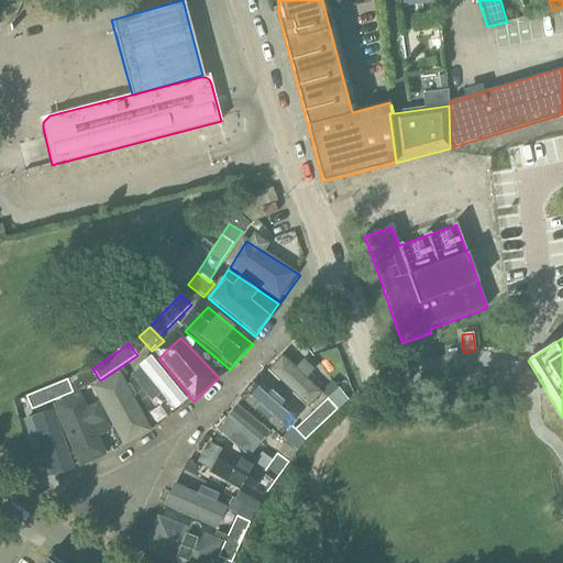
[(287,355),(272,373),(311,410),(327,396),(287,355)]
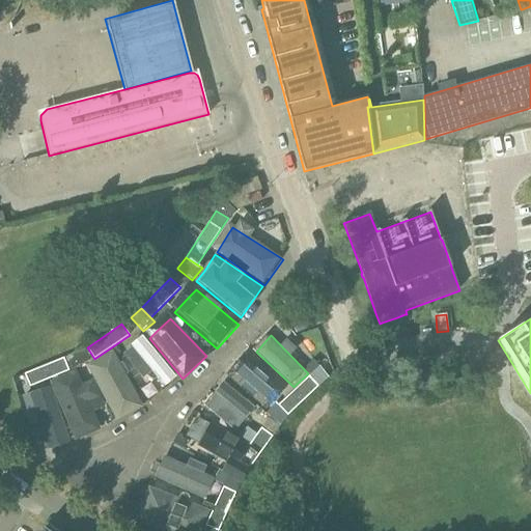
[(159,399),(183,381),(147,337),(147,338),(137,344),(126,352),(159,399)]
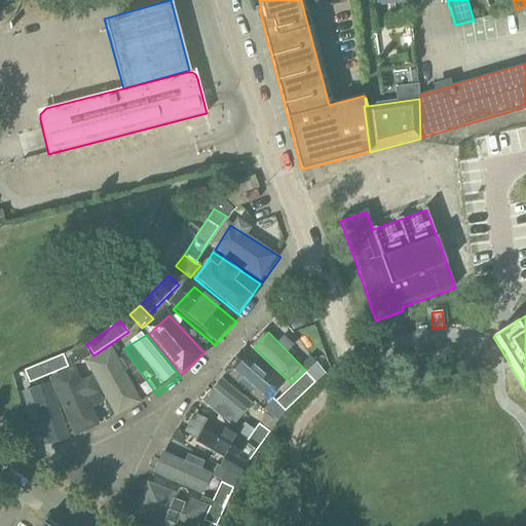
[(86,344),(76,348),(83,361),(94,355),(88,347),(86,344)]
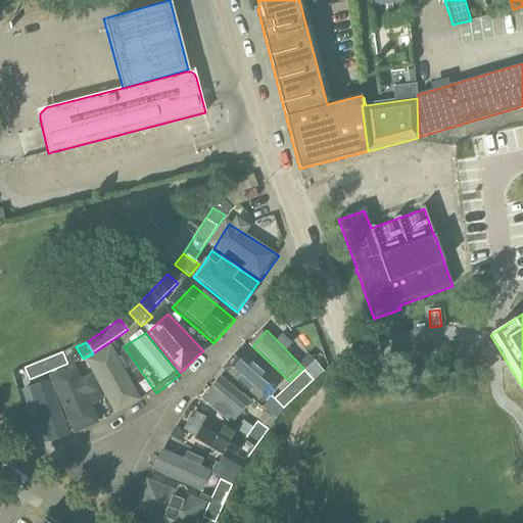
[(74,347),(62,352),(68,366),(83,359),(76,346),(74,347)]
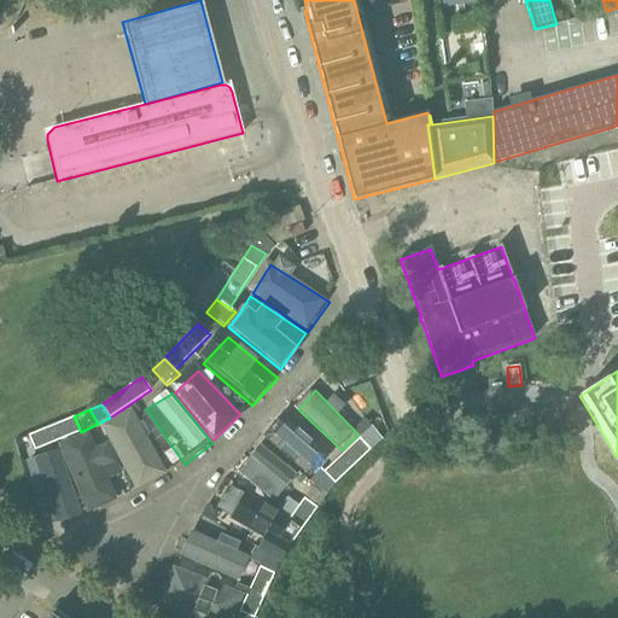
[(139,494),(172,467),(135,412),(115,425),(106,431),(139,494)]
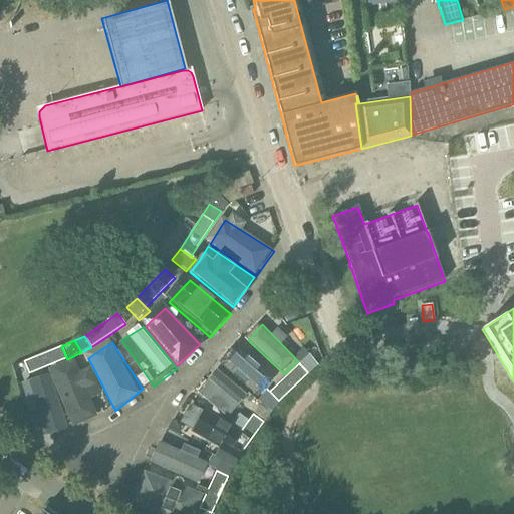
[(67,359),(61,346),(42,354),(47,366),(67,359)]
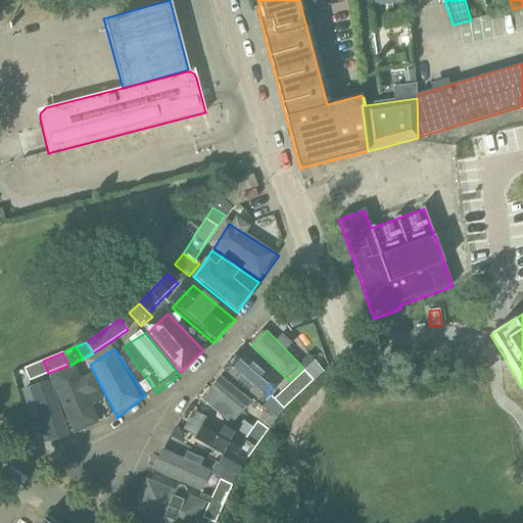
[(234,352),(221,369),(252,396),(266,380),(234,352)]
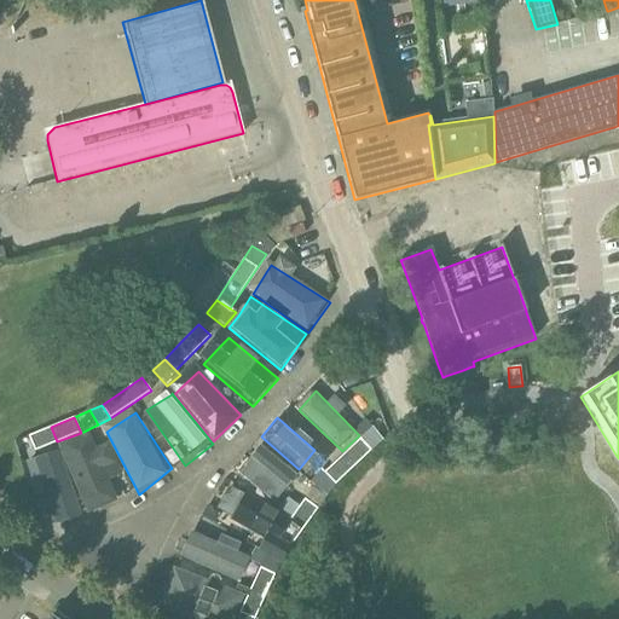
[(34,451),(57,441),(51,427),(29,437),(34,451)]
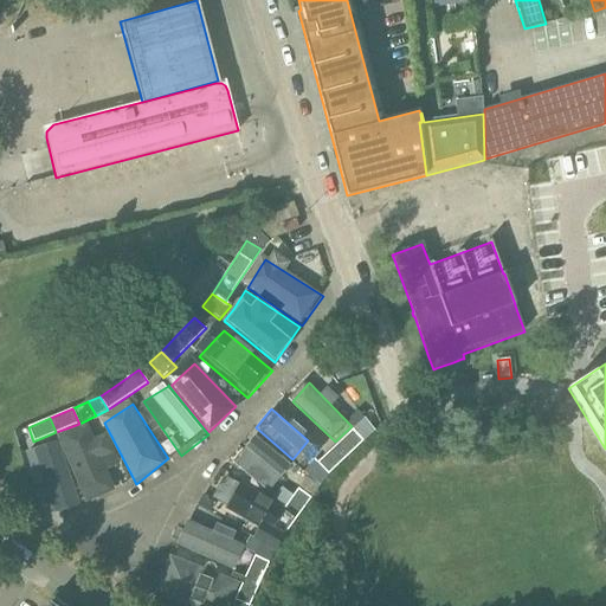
[(363,419),(353,430),(317,463),(314,459),(311,462),(303,455),(294,465),(303,472),(318,487),(320,487),(328,475),(328,474),(347,456),(363,440),(362,440),(373,431),(363,419)]
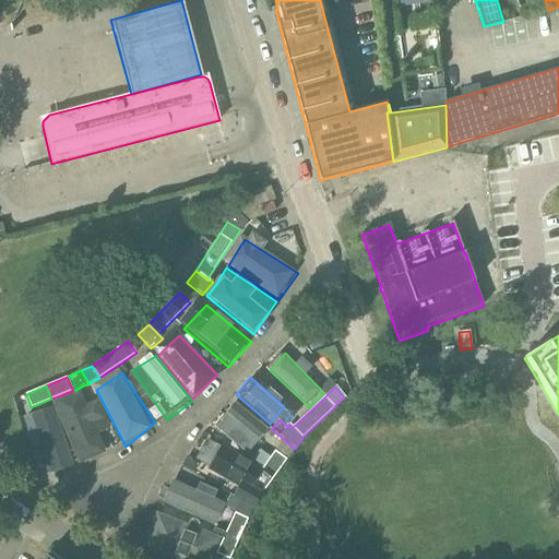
[(60,415),(80,463),(104,454),(76,393),(75,393),(55,402),(60,415)]
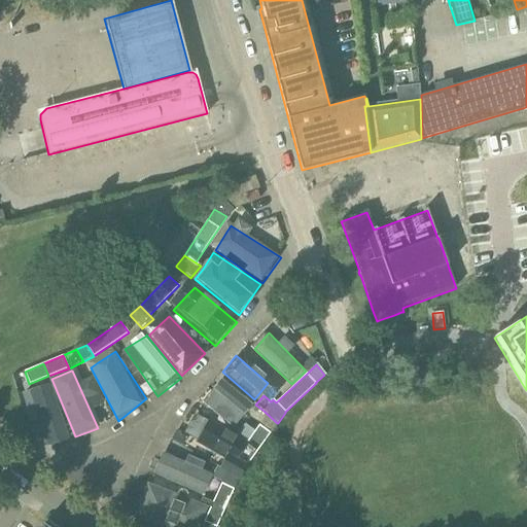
[(248,416),(255,406),(218,375),(197,403),(214,418),(236,433),(248,416)]
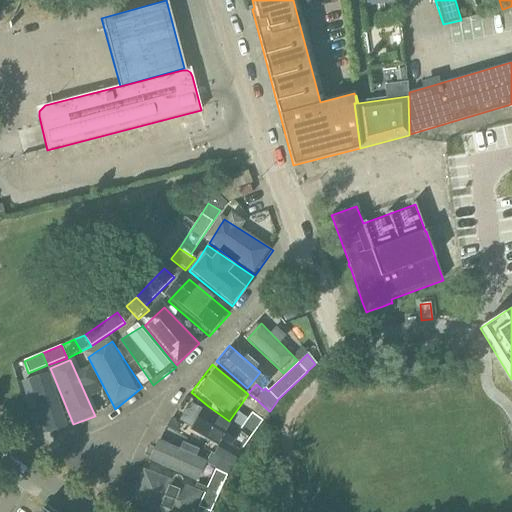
[(24,388),(40,437),(60,431),(45,392),(40,379),(22,387),(24,388)]
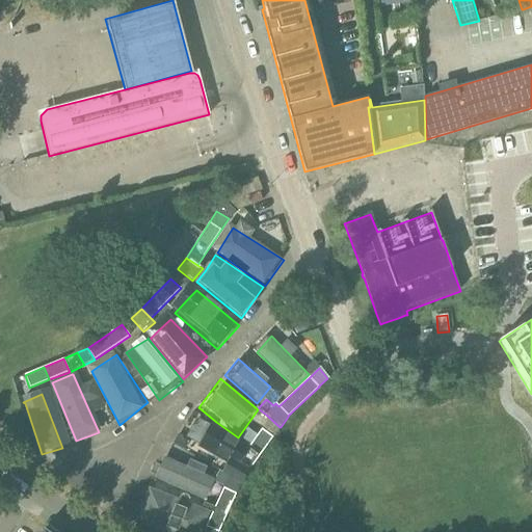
[(220,456),(233,439),(193,414),(179,435),(198,447),(195,452),(203,455),(206,449),(221,457),(220,456)]
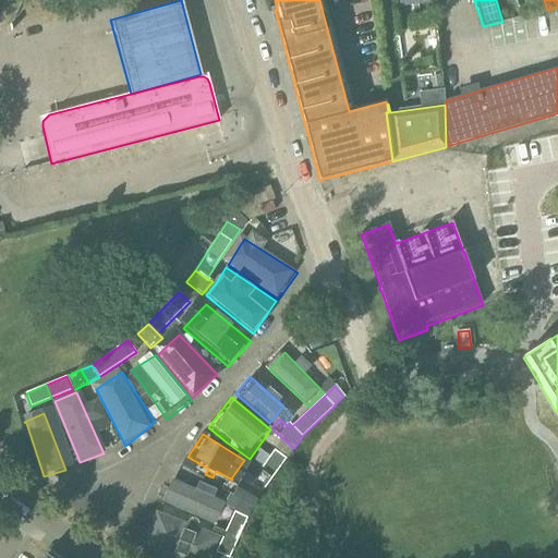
[(287,459),(294,448),(293,448),(279,435),(268,448),(273,451),(269,457),(259,449),(251,460),(274,476),(286,458),(287,459)]
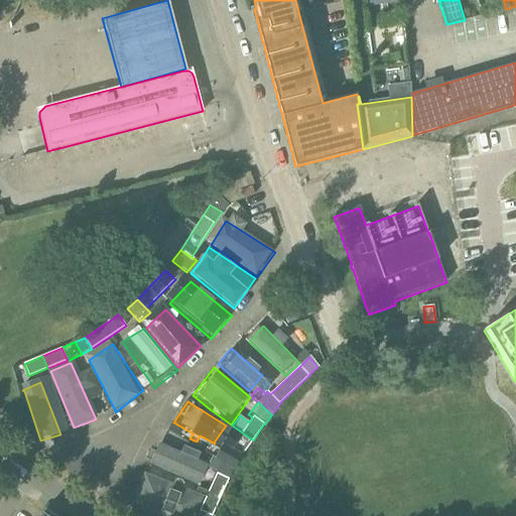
[(253,440),(232,425),(232,426),(228,423),(225,428),(235,435),(239,431),(241,433),(230,449),(220,443),(214,453),(236,465),(241,457),(253,440)]
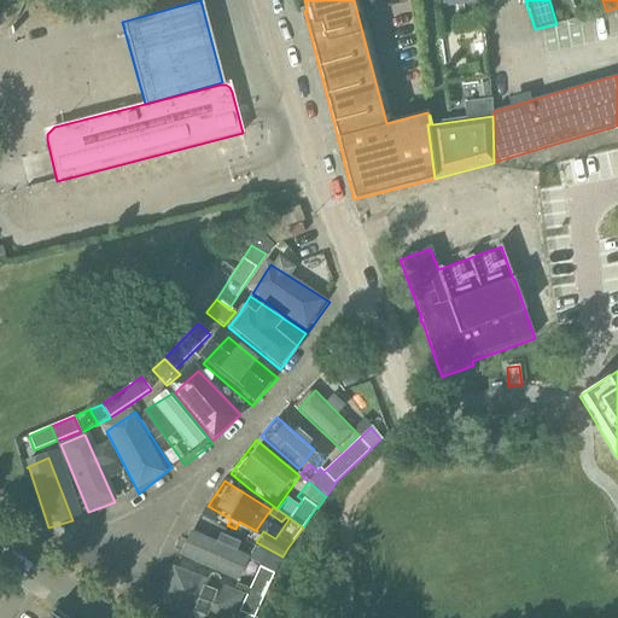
[(255,567),(263,554),(198,517),(180,551),(249,584),(255,567)]
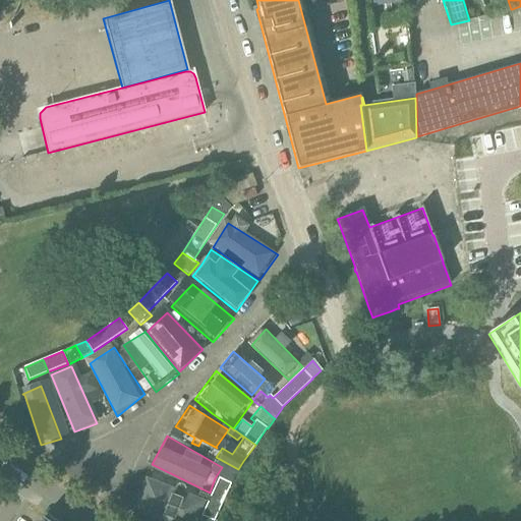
[(211,497),(222,502),(223,502),(231,483),(237,473),(224,466),(218,478),(219,478),(211,497)]
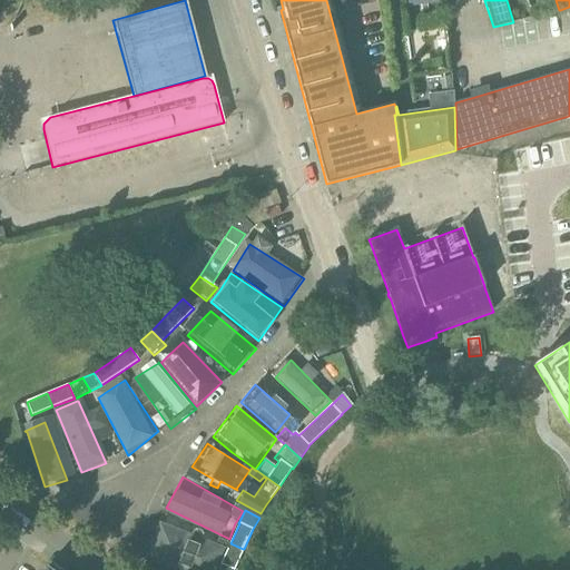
[(149,554),(190,569),(215,569),(217,564),(224,550),(209,544),(161,524),(149,554)]
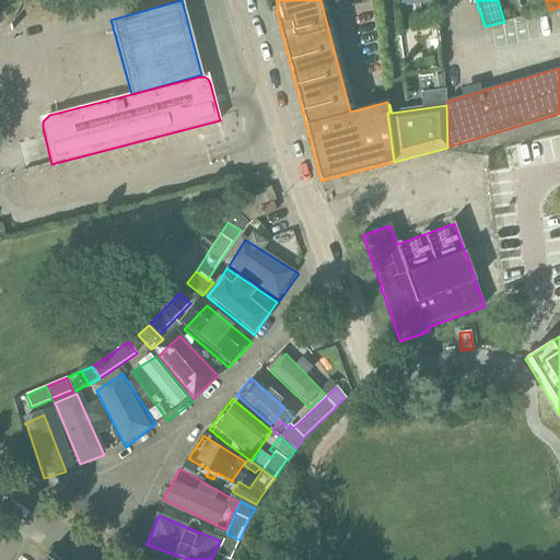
[(213,559),(230,559),(240,539),(238,539),(226,534),(225,534),(214,529),(212,535),(223,540),(213,559)]
